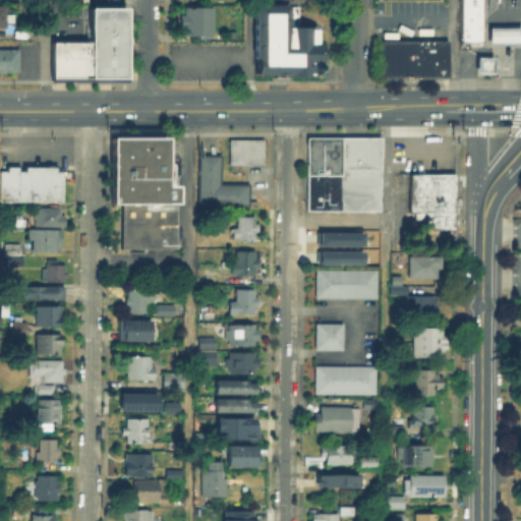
[(457,41),(457,0),(479,0),(480,42),(457,41)]
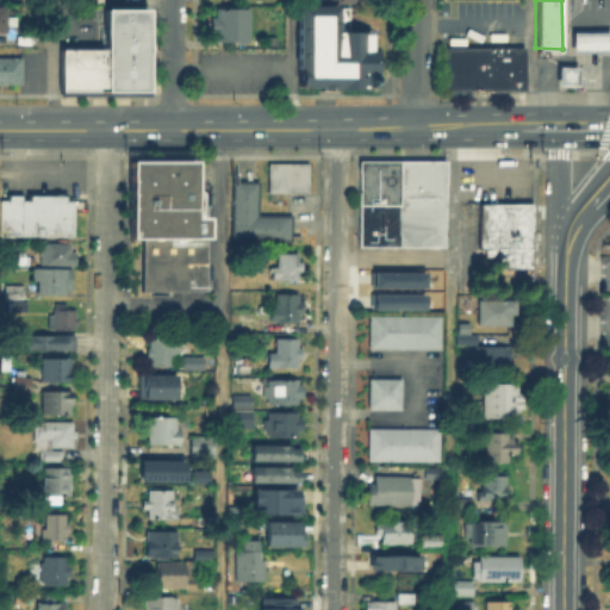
[(299,2),(352,2),(352,27),(372,27),(372,43),(377,43),(377,85),(299,85),(299,2)]
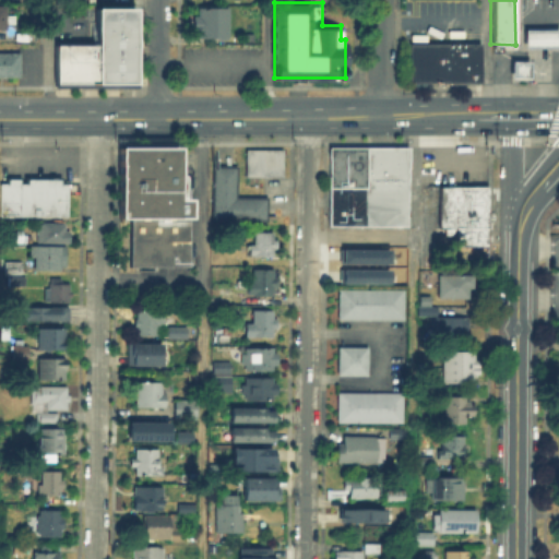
[(96,87),(97,12),(137,12),(137,87),(96,87)]
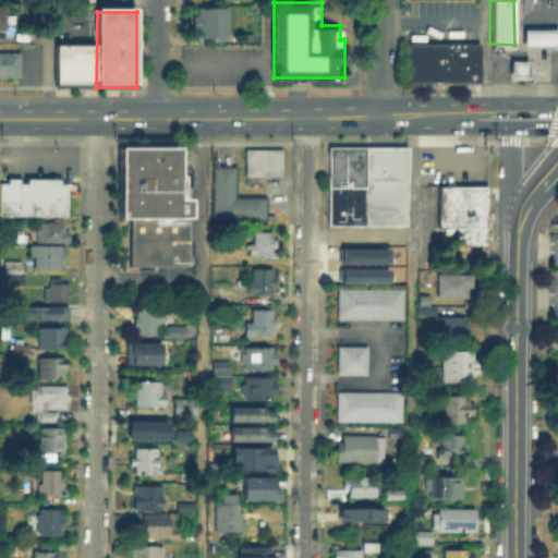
[(227,12),(227,43),(196,43),(196,35),(192,35),(192,22),(196,22),(196,12),(227,12)]
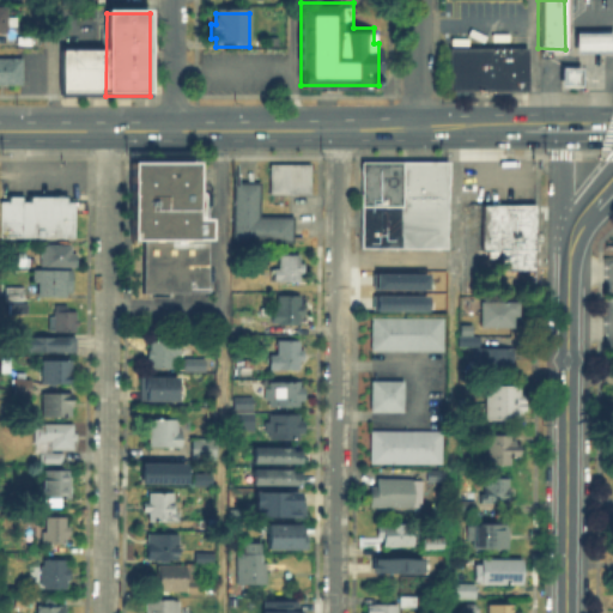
[(611,31),(611,52),(572,52),(572,31),(611,31)]
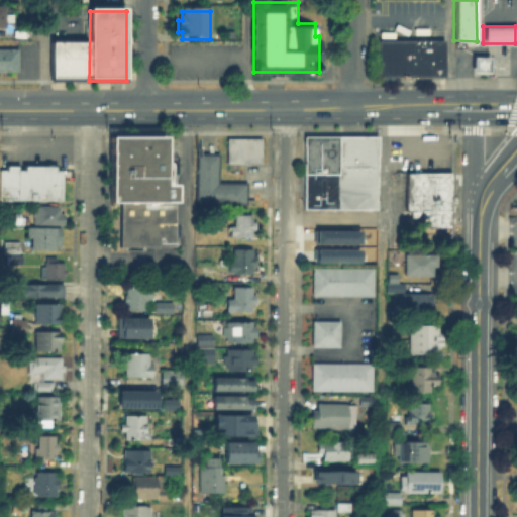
[(380,81),(380,40),(445,41),(446,82),(380,81)]
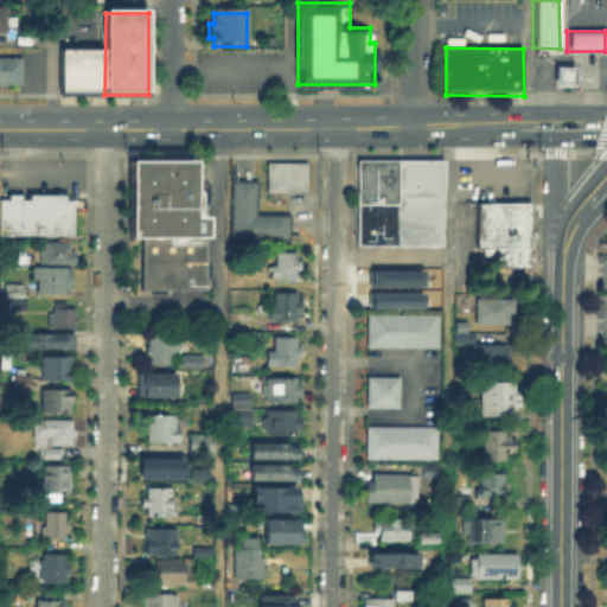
[(104,49),(104,95),(65,94),(65,49),(104,49)]
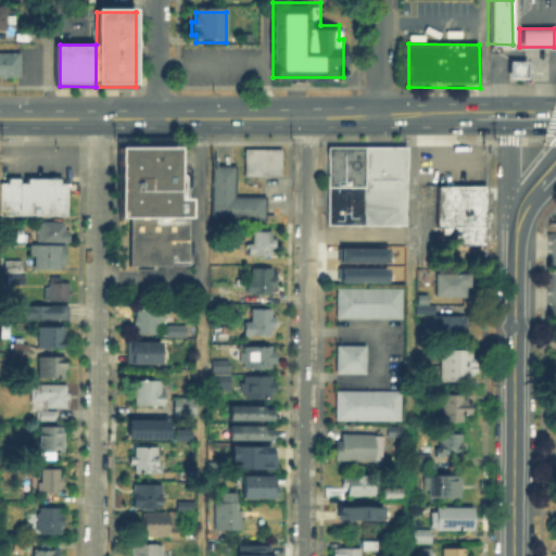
[(0,57),(19,57),(19,80),(0,80),(0,57)]
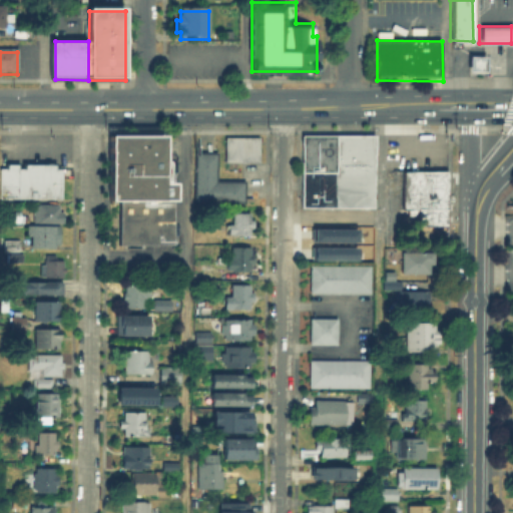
[(467,70),(467,55),(484,56),(484,71),(467,70)]
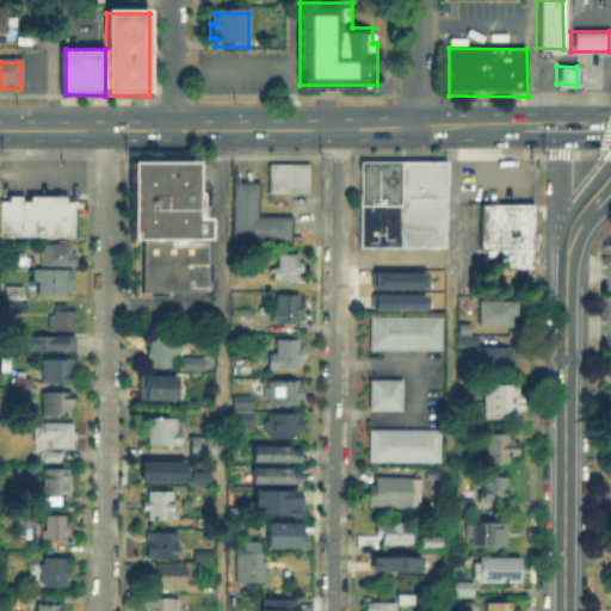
[(128,159),(128,238),(141,238),(141,290),(207,291),(207,216),(197,216),(198,190),(193,190),(193,159),(128,159)]
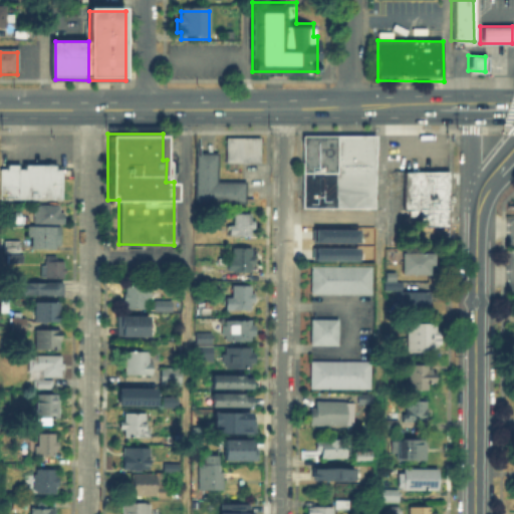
[(301,136),(375,139),(373,213),(299,211),(301,136)]
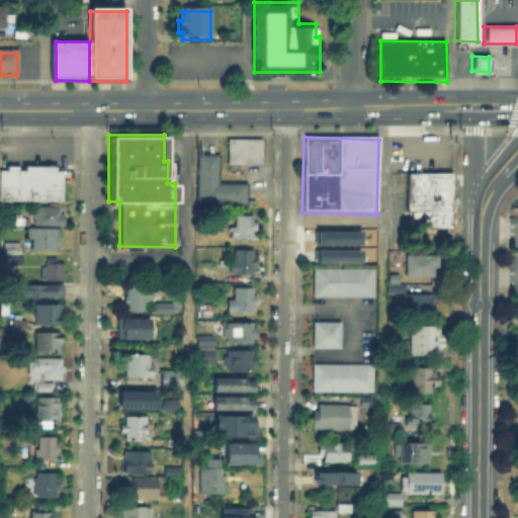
[(225,163),(226,138),(260,138),(259,163),(225,163)]
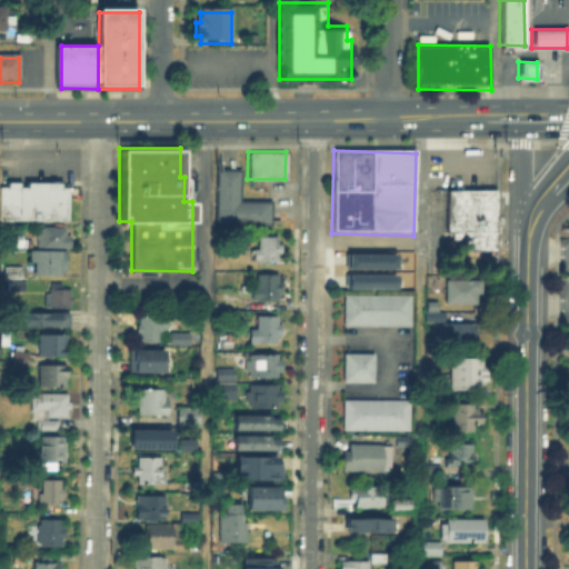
[(239,168),(239,199),(270,199),(270,225),(213,223),(215,167),(239,168)]
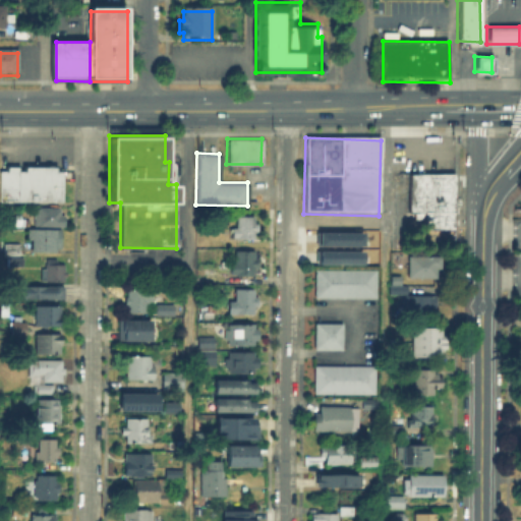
[(2,167),(67,170),(65,205),(1,201),(2,167)]
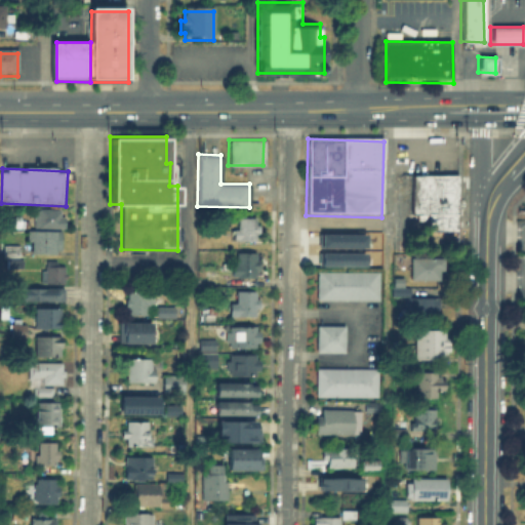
[(456,171),(456,226),(427,226),(427,216),(417,216),(417,209),(411,209),(411,171),(456,171)]
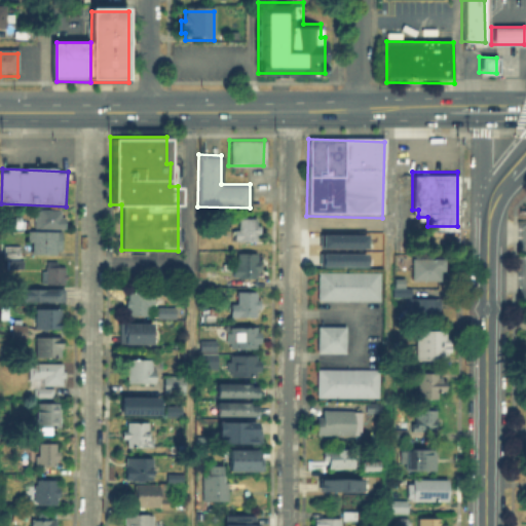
[(66,230),(38,230),(38,214),(66,215),(66,230)]
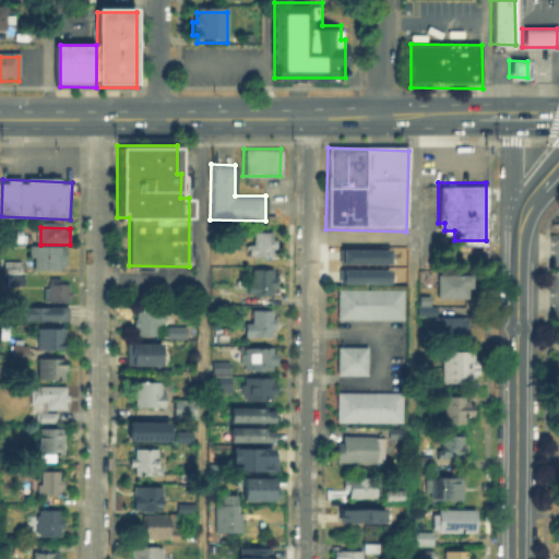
[(273,235),(273,242),(277,242),(277,252),(273,252),(273,260),(254,260),(254,258),(250,258),(250,248),(254,248),(254,235),(273,235)]
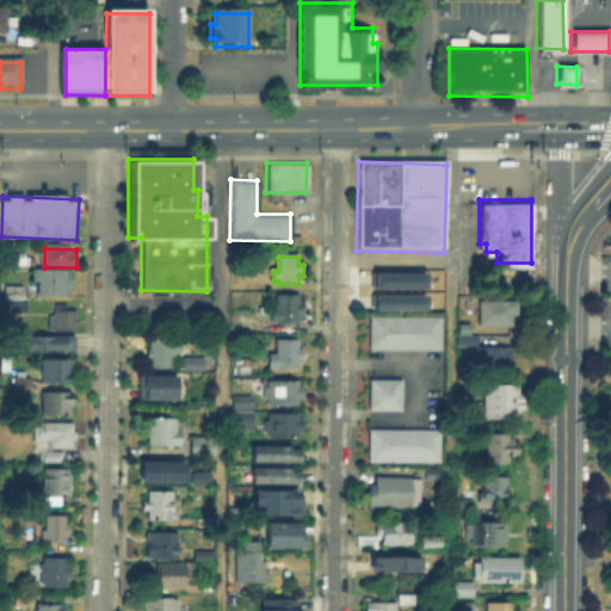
[(74,271),(74,296),(37,296),(37,283),(35,283),(35,271),(74,271)]
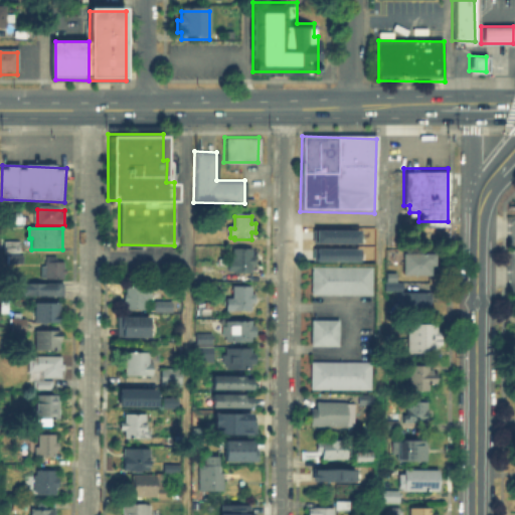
[(312,228),(360,228),(360,242),(311,241),(312,228)]
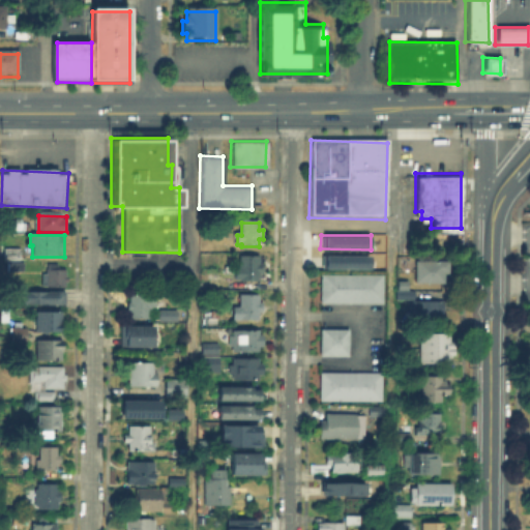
[(21,260),(7,260),(7,249),(21,249),(21,260)]
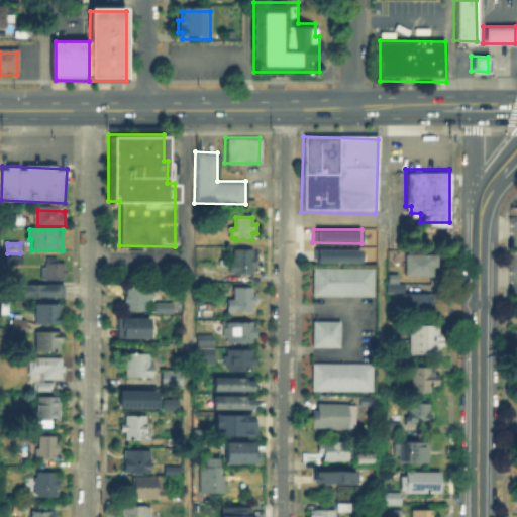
[(312,247),(362,248),(362,262),(312,261),(312,247)]
